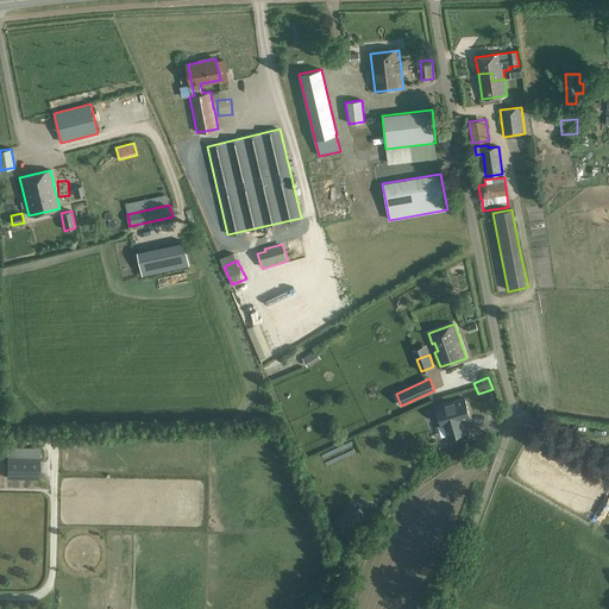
[(462,419),(470,416),(465,399),(437,407),(441,425),(445,424),(449,437),(465,432),(462,419)]
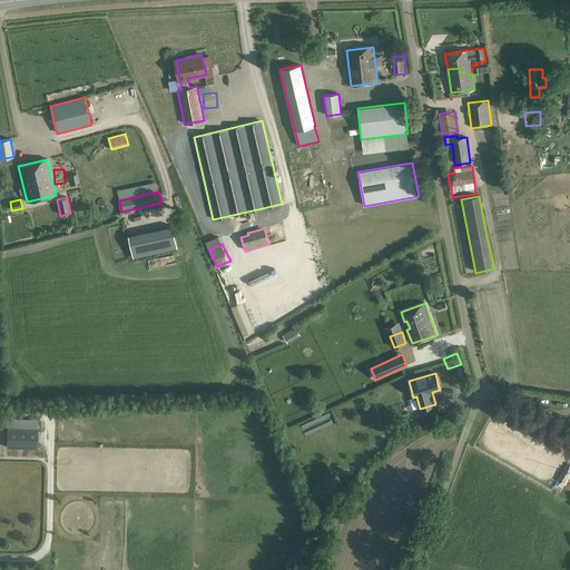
[(298,411),(288,418),(292,422),(302,415),(298,411)]
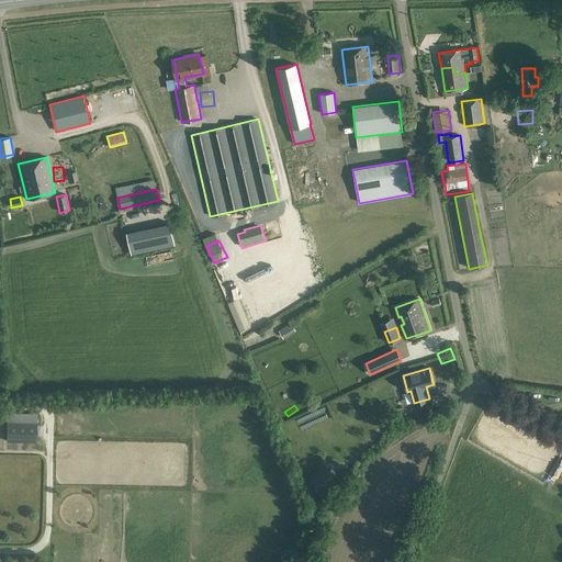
[(307,430),(317,427),(314,418),(304,422),(307,430)]
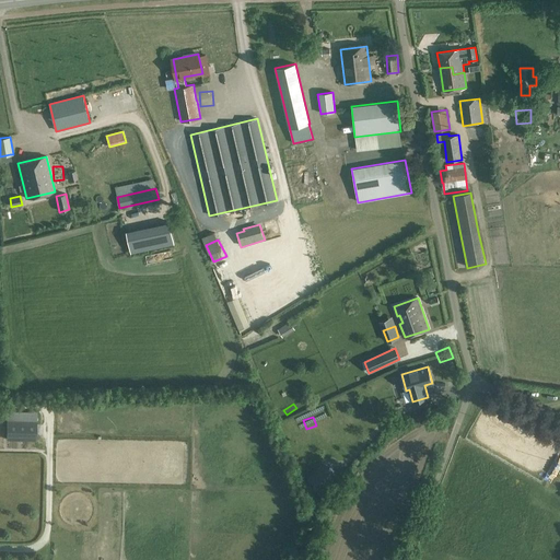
[(37,441),(37,421),(7,420),(7,440),(37,441)]
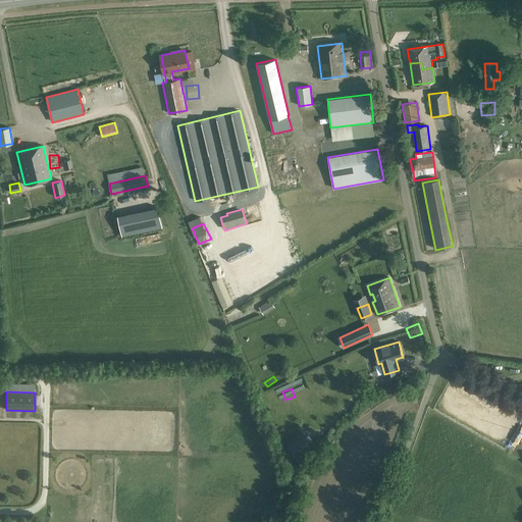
[(268,400),(274,408),(284,401),(279,393),(268,400)]
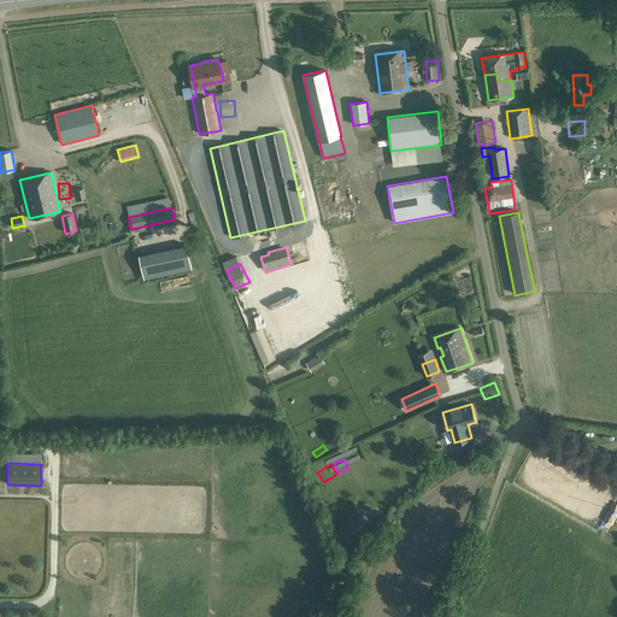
[(363,515),(346,534),(356,542),(372,523),(363,515)]
